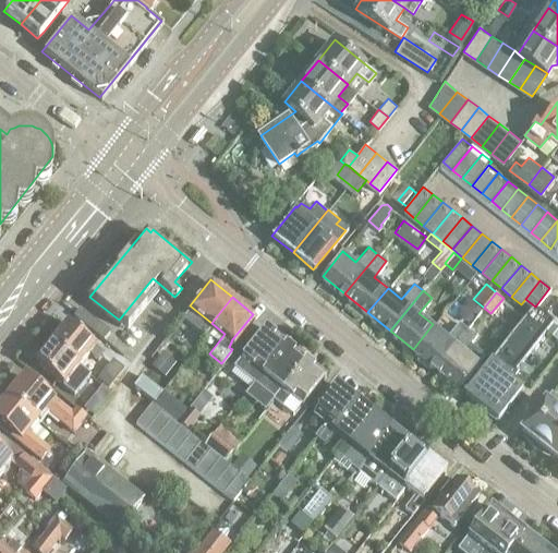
[(84,321),(89,313),(81,305),(75,314),(84,321)]
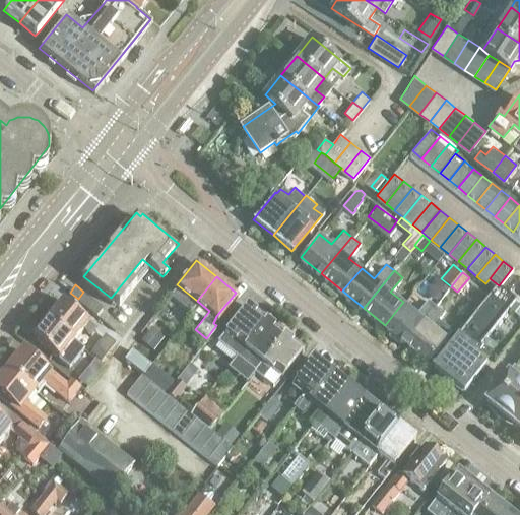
[(83,292),(78,299),(96,314),(103,307),(83,292)]
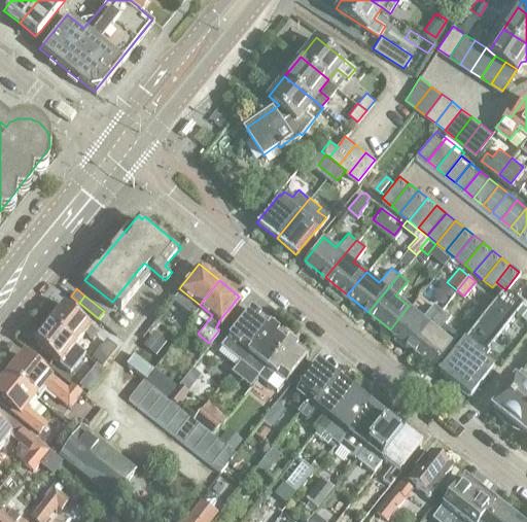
[(64,303),(49,320),(75,342),(84,332),(93,338),(99,331),(64,303)]
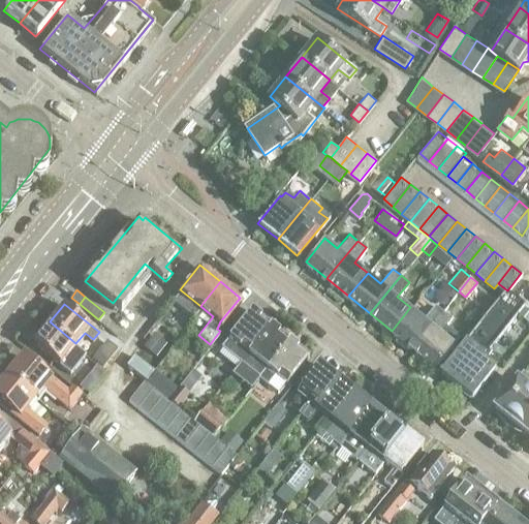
[(410,307),(392,331),(412,347),(443,310),(435,304),(424,318),(410,307)]
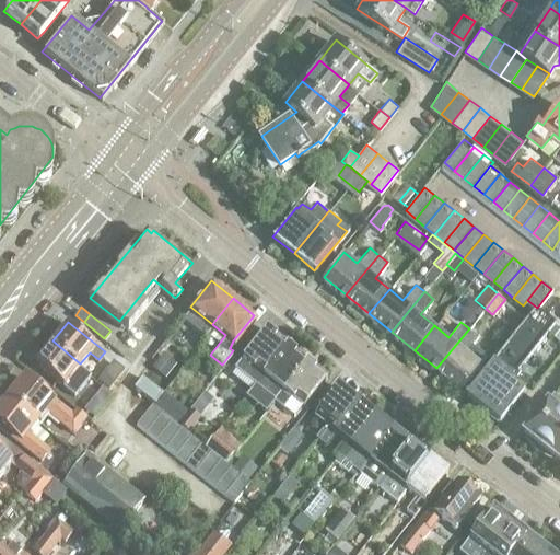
[(263,370),(287,340),(266,324),(234,365),(255,380),(263,370)]
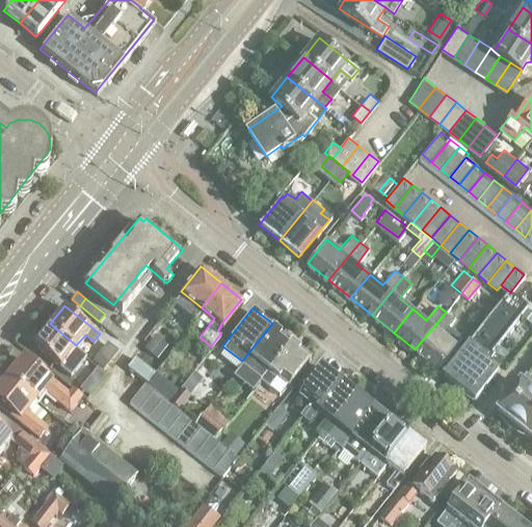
[(446,312),(415,349),(436,367),(462,335),(450,324),(454,319),(446,312)]
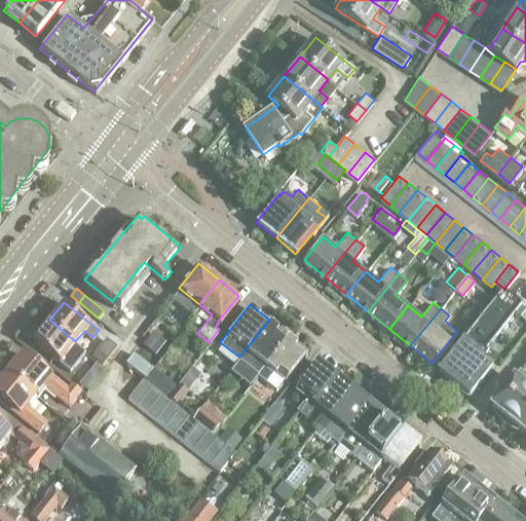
[(75,341),(49,320),(34,338),(69,367),(75,360),(66,352),(75,341)]
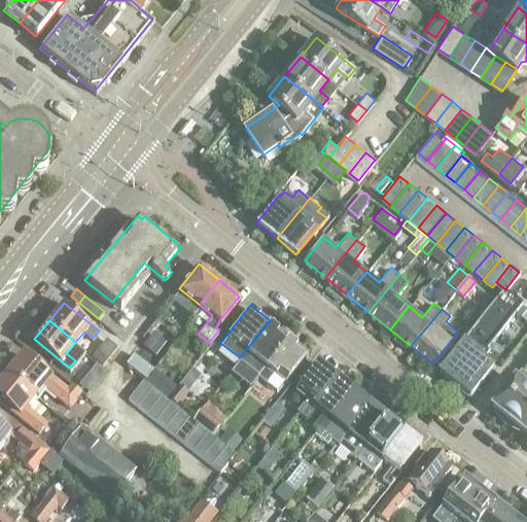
[(247,348),(240,357),(258,373),(266,363),(288,335),(270,320),(247,348)]
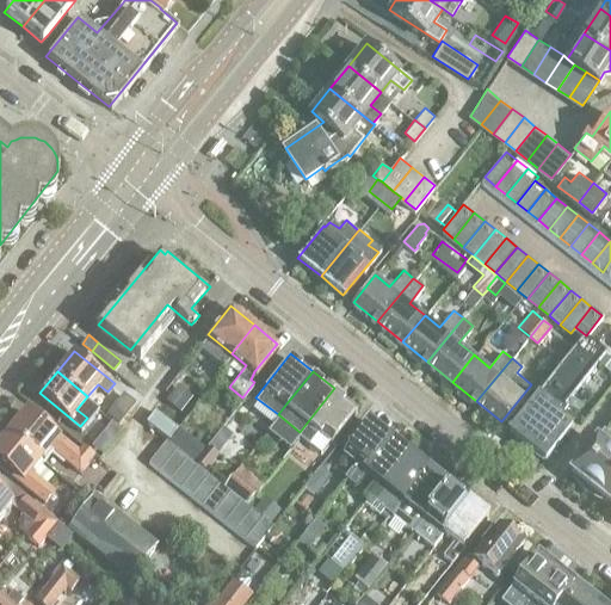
[(118,389),(133,400),(133,401),(142,390),(127,378),(118,389)]
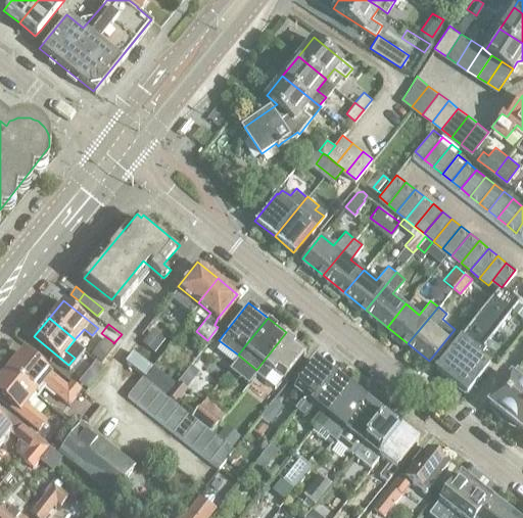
[(264,361),(256,370),(255,371),(265,378),(274,368),(283,375),(305,347),(286,332),(264,361)]
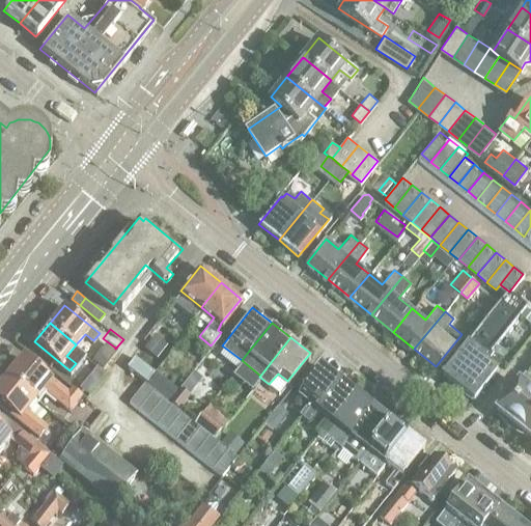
[(486,356),(468,341),(443,372),(475,397),(498,368),(484,358),(486,356)]
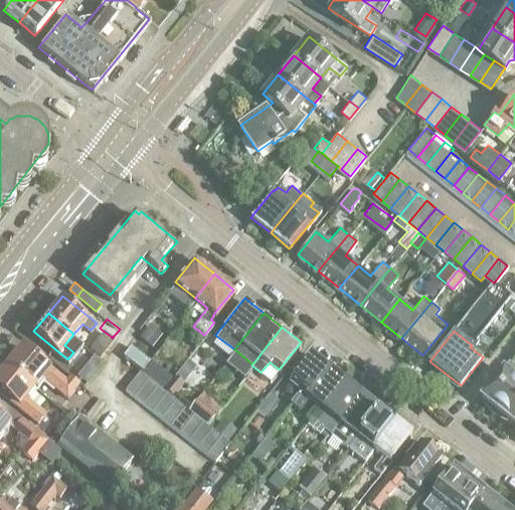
[(12,359),(8,363),(35,385),(44,375),(69,395),(80,381),(78,380),(78,379),(70,372),(69,372),(65,377),(50,364),(49,366),(23,345),(19,350),(16,349),(10,356),(12,359)]
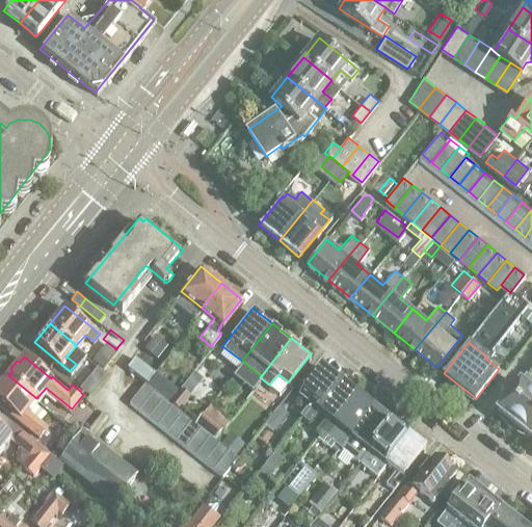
[(127,367),(130,369),(147,383),(155,372),(135,357),(127,367)]
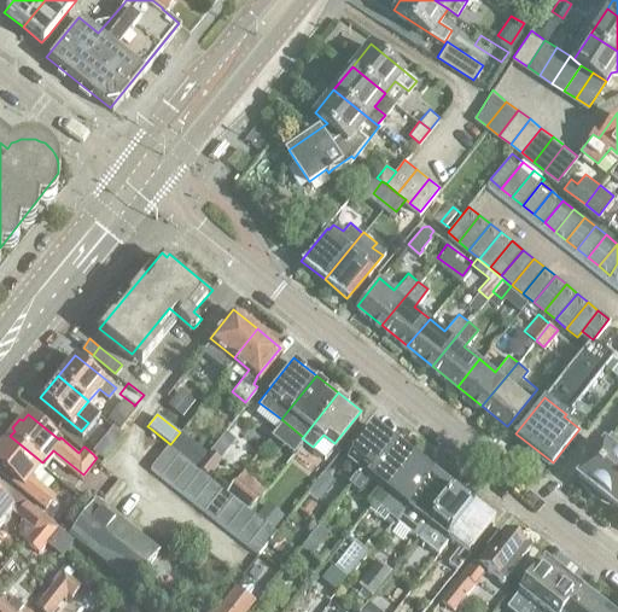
[(367,470),(392,437),(373,421),(348,454),(359,462),(348,477),(357,485),(368,471),(367,470)]
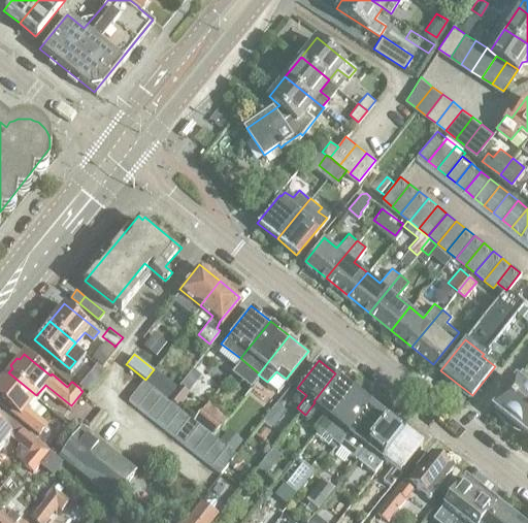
[(70,381),(71,382),(72,382),(80,389),(89,379),(78,369),(70,381)]
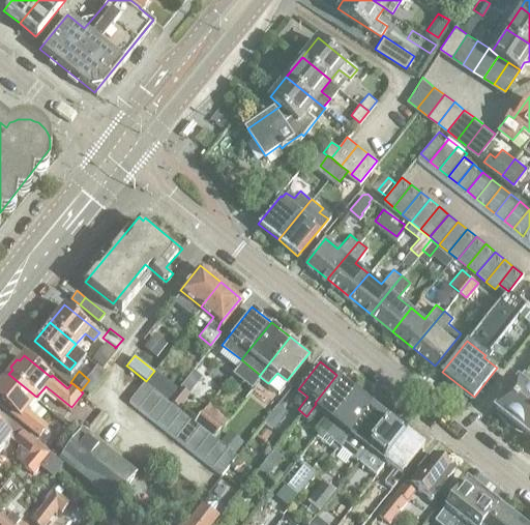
[(529,375),(525,371),(494,410),(529,438),(529,437),(529,375)]
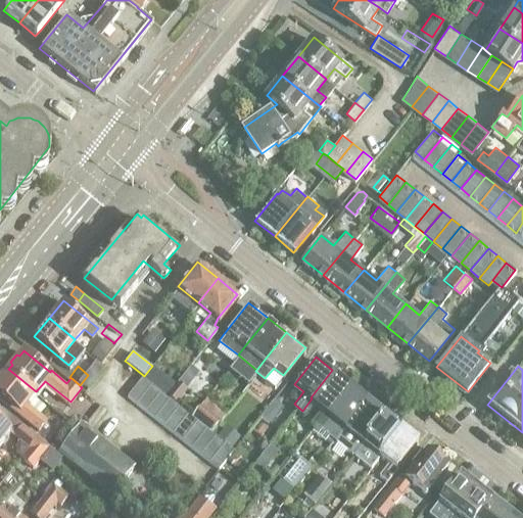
[(36,391),(8,369),(5,373),(2,372),(0,374),(0,391),(20,409),(18,411),(39,428),(47,418),(28,402),(36,391)]
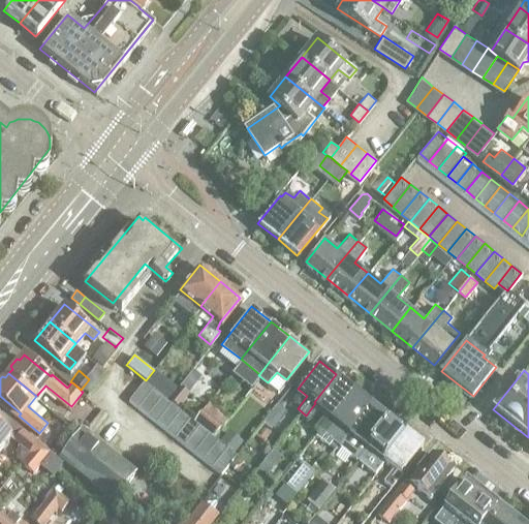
[(169,398),(173,393),(151,374),(146,380),(169,398)]
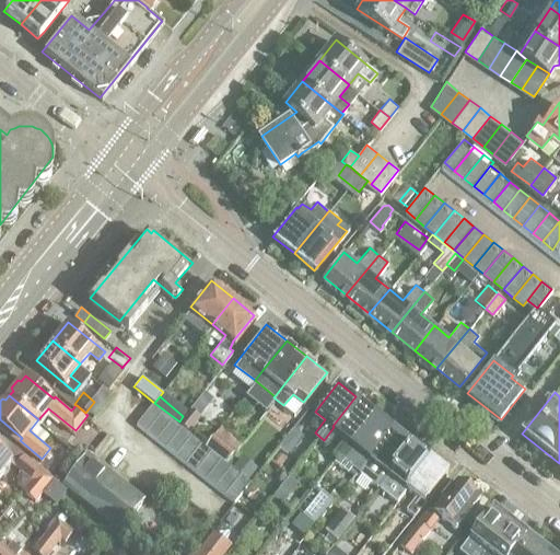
[(333,426),(334,427),(343,435),(334,447),(340,452),(343,454),(353,442),(350,440),(374,411),(356,396),(333,426)]
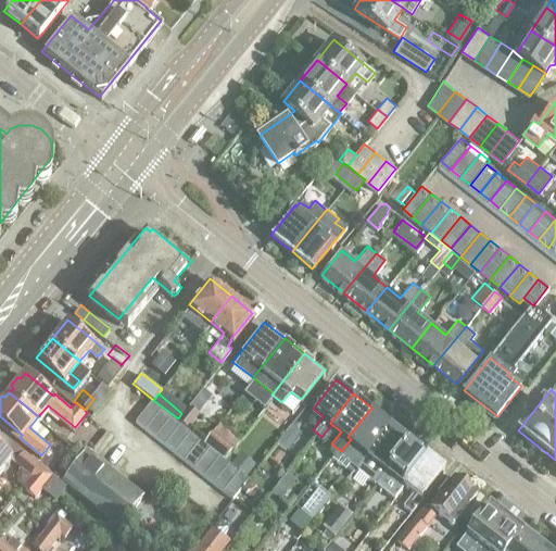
[(160,405),(150,398),(136,417),(144,425),(160,405)]
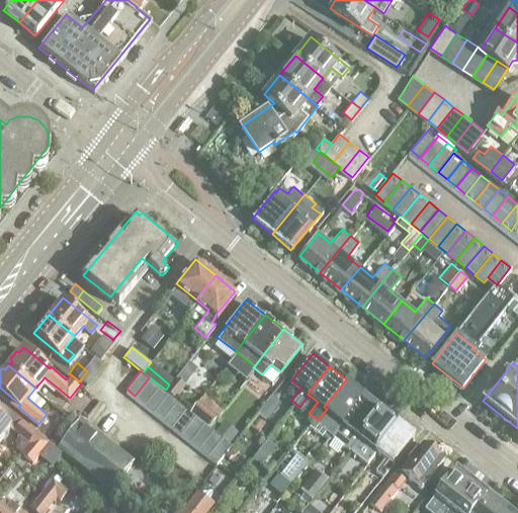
[(176,375),(166,390),(176,398),(186,383),(176,375)]
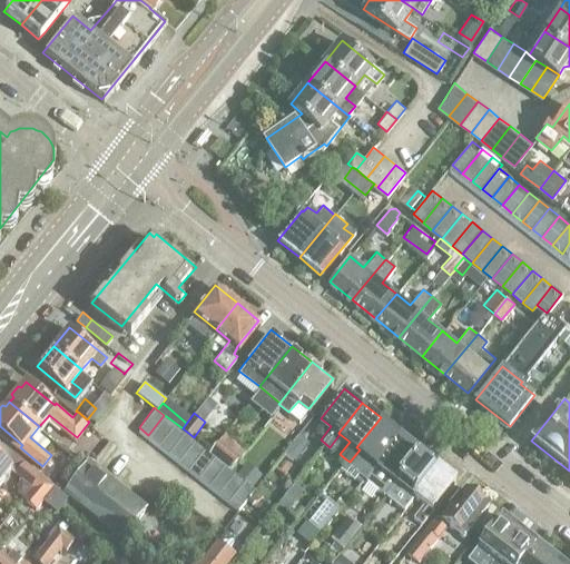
[(174,423),(164,415),(148,435),(158,443),(174,423)]
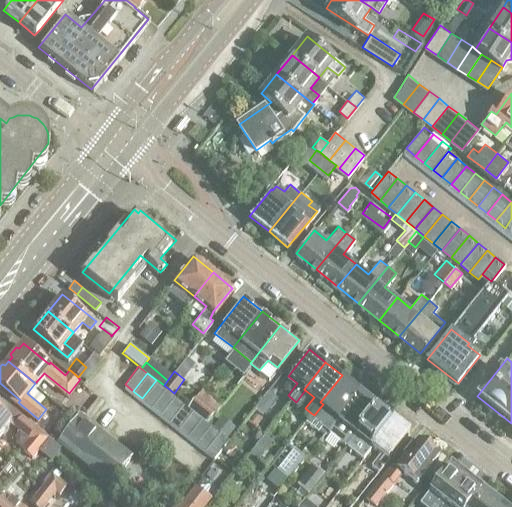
[(320,427),(323,430),(326,426),(330,428),(338,417),(337,415),(358,388),(342,375),(320,402),(323,404),(314,415),(311,413),(306,420),(318,430),(320,427)]
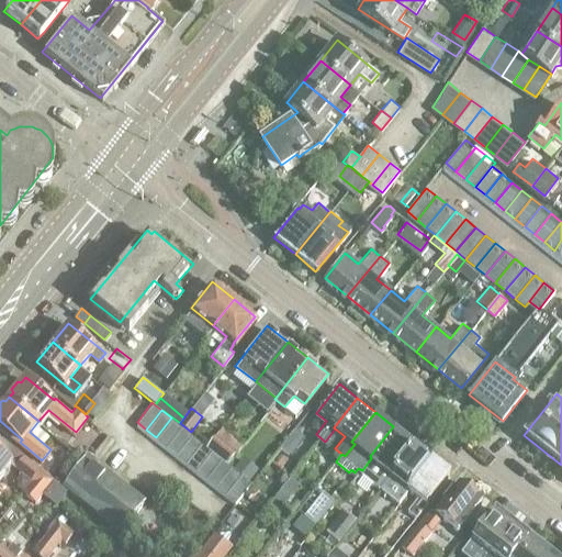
[(181,425),(171,418),(156,437),(166,445),(181,425)]
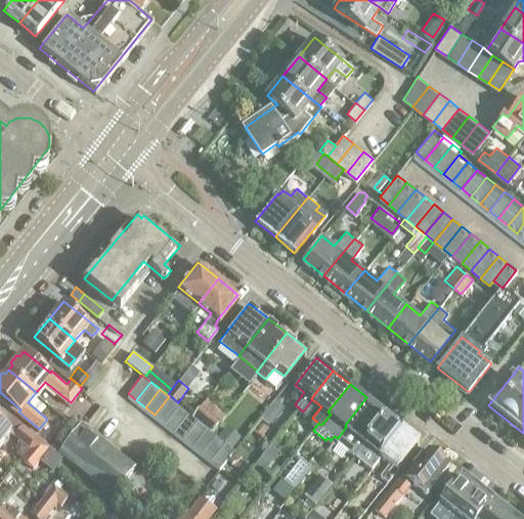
[(177,403),(169,396),(155,415),(164,422),(177,403)]
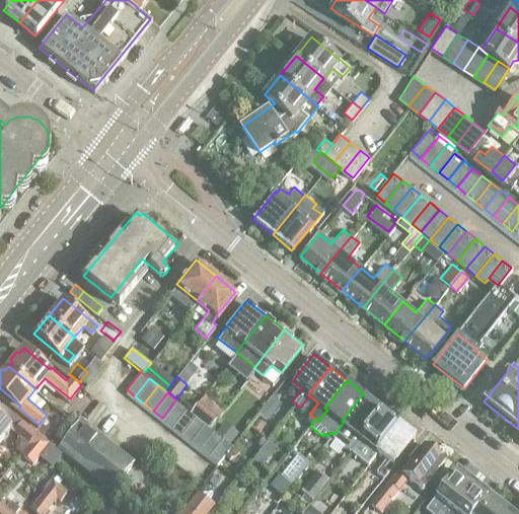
[(258,411),(260,411),(268,417),(281,400),(272,393),(258,411)]
